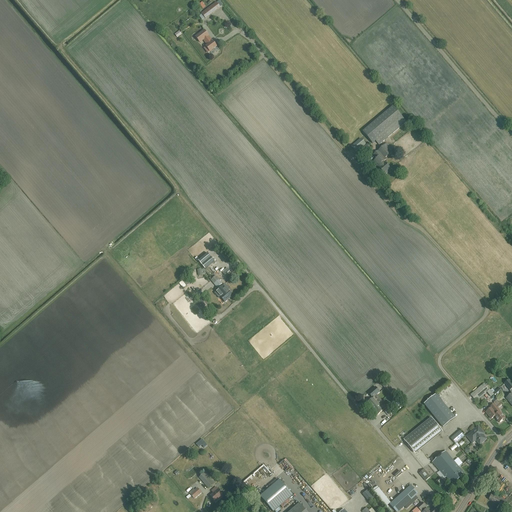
[(220,7),(216,3),(202,14),(205,18),(220,7)]
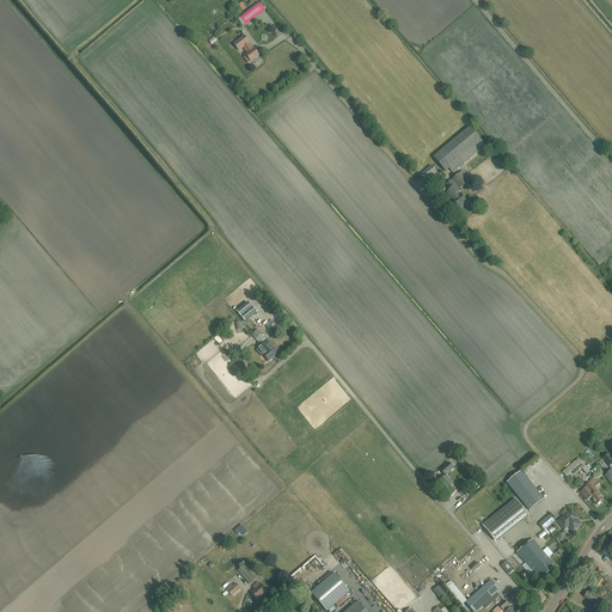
[(248,61),(259,55),(246,34),(234,42),(239,50),(243,48),(246,54),(244,55),(248,61)]
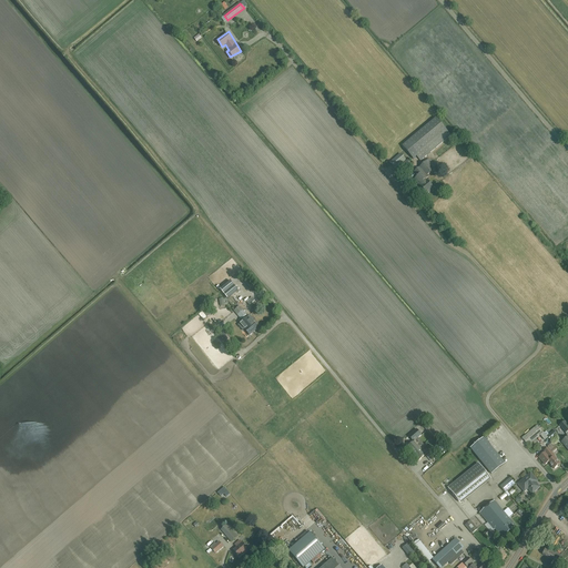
[(450,135),(437,118),(403,145),(414,159),(417,156),(421,161),(450,135)]
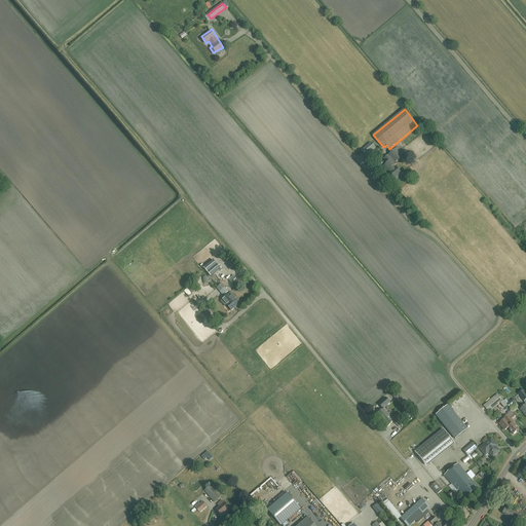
[(372,141),(362,149),(365,153),(375,145),(372,141)]
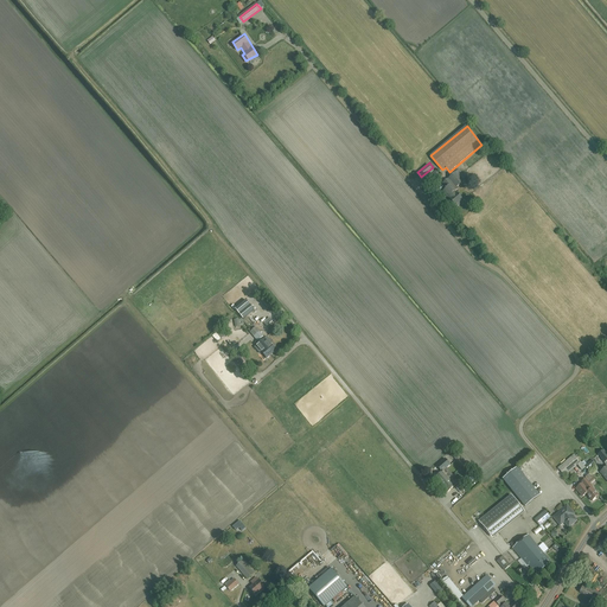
[(460,202),(462,199),(458,193),(455,191),(458,189),(457,187),(467,179),(459,170),(443,184),(447,187),(443,191),(451,199),(449,199),(457,208),(461,204),(460,202)]
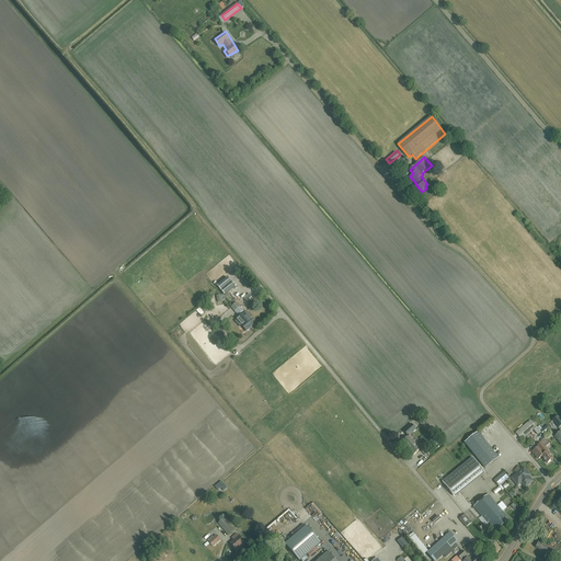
[(243,272),(240,274),(248,285),(251,283),(243,272)]
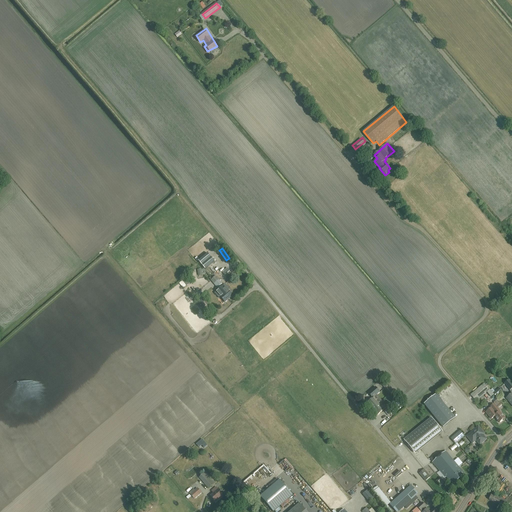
[(217,272),(210,277),(209,278),(217,288),(222,283),(219,280),(221,278),(217,272)]
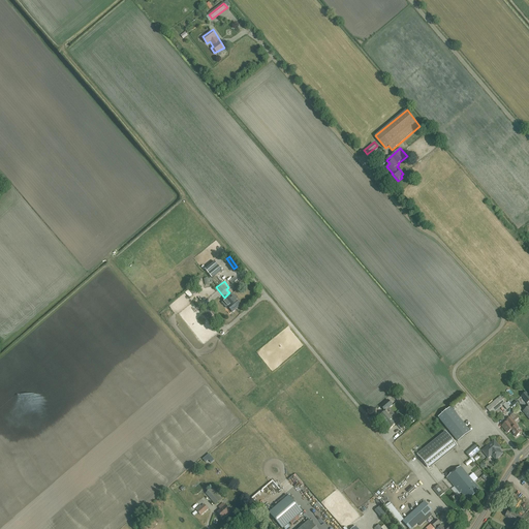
[(190,299),(198,291),(193,285),(185,292),(190,299)]
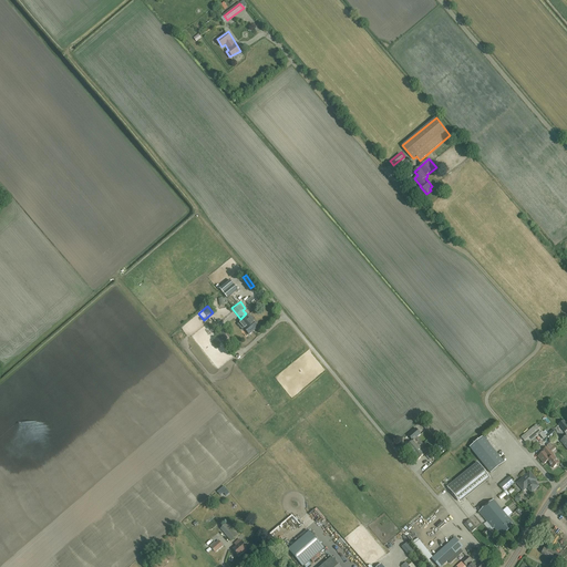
[(244,319),(253,331),(257,328),(253,322),(254,321),(249,315),(244,319)]
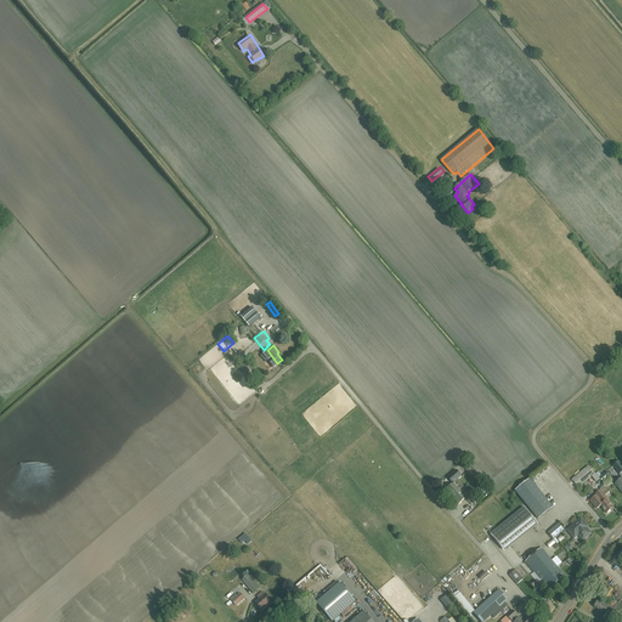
[(277,363),(267,350),(260,355),(266,362),(267,361),(273,367),(277,363)]
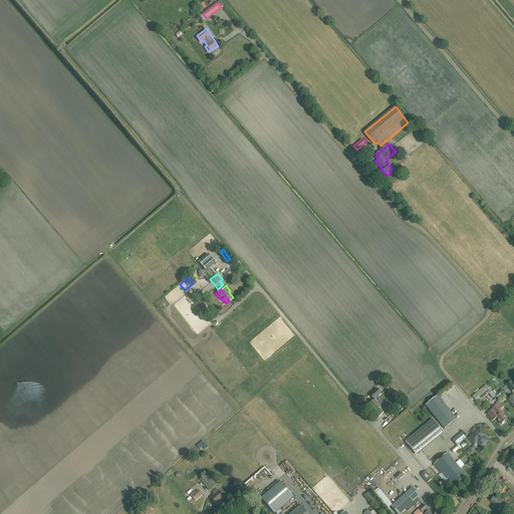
[(479,403),(482,400),(485,398),(489,394),(492,392),(486,384),(472,397),(478,403),(479,403)]
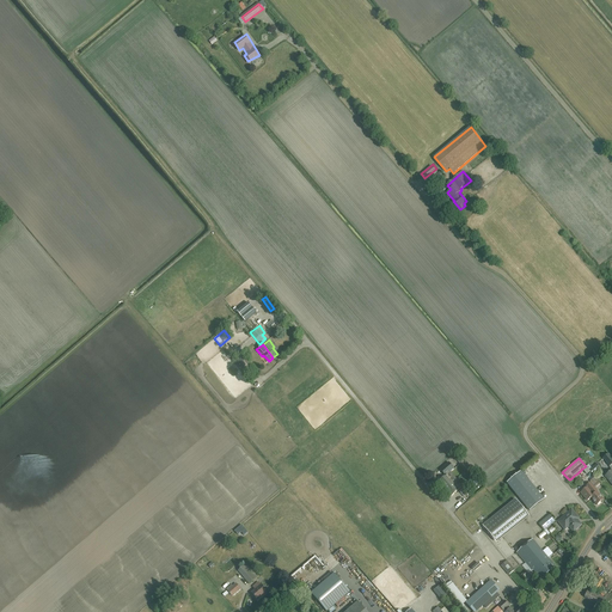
[(464,461),(463,463),(459,464),(463,467),(465,472),(469,470),(470,469),(465,464),(464,461)]
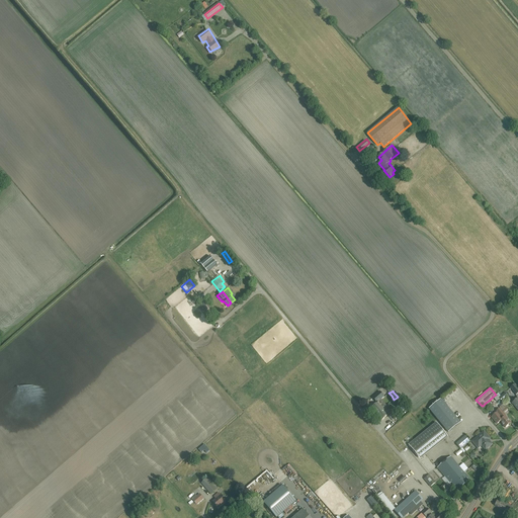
[(376,409),(380,406),(382,405),(380,402),(381,400),(384,398),(380,392),(373,398),(377,403),(371,408),(375,413),(378,411),(376,409)]
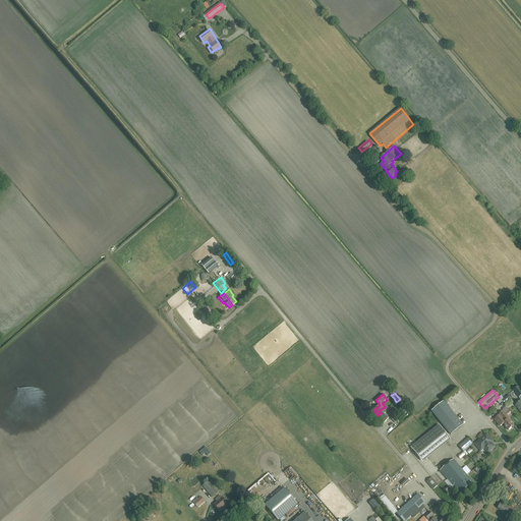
[(506,396),(502,400),(506,405),(508,403),(508,402),(510,401),(506,396)]
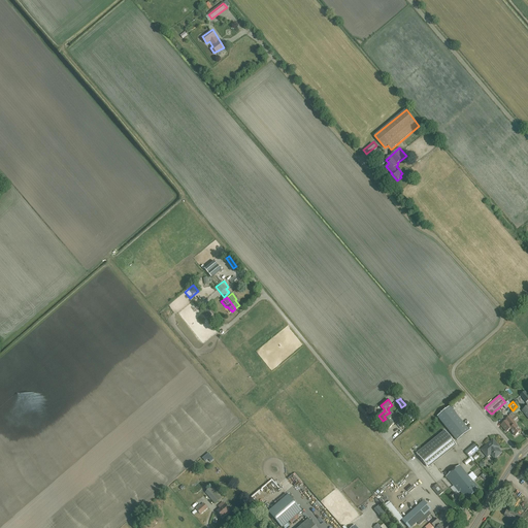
[(467,432),(469,431),(450,406),(437,417),(454,435),(457,440),(461,437),(467,432)]
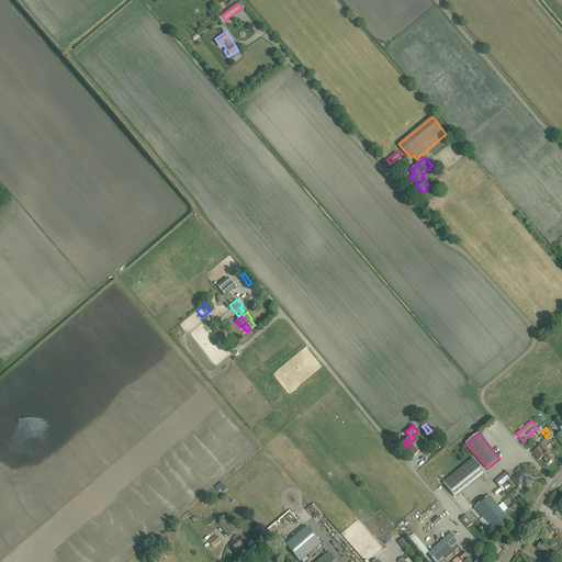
[(415,439),(413,440),(408,444),(411,446),(407,448),(414,457),(420,451),(415,444),(419,440),(414,434),(413,436),(415,439)]
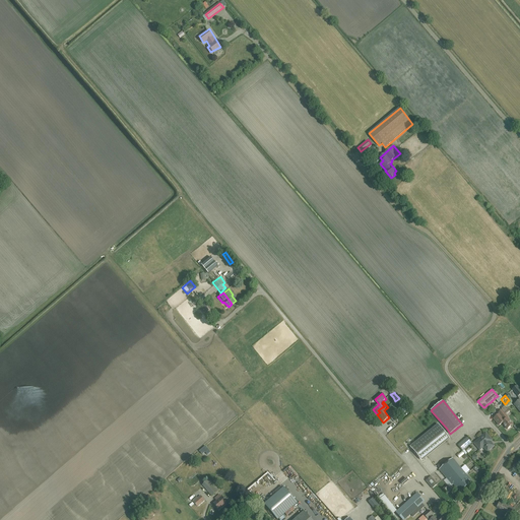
[(507,430),(513,425),(507,418),(508,417),(502,410),(498,413),(499,414),(494,418),(499,426),(502,424),(507,430)]
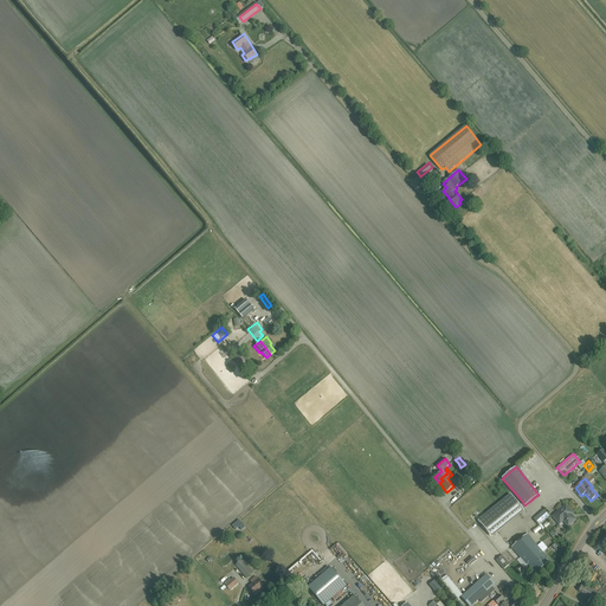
[(477,520),(489,535),(521,509),(509,494),(477,520)]
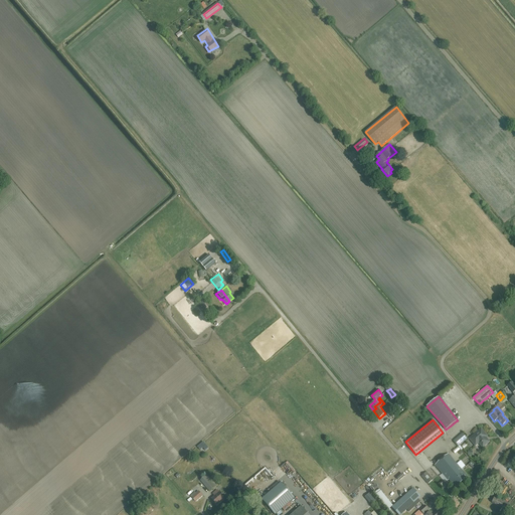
[(482,448),(489,442),(485,437),(486,436),(481,430),(470,439),(475,446),(479,443),(482,448)]
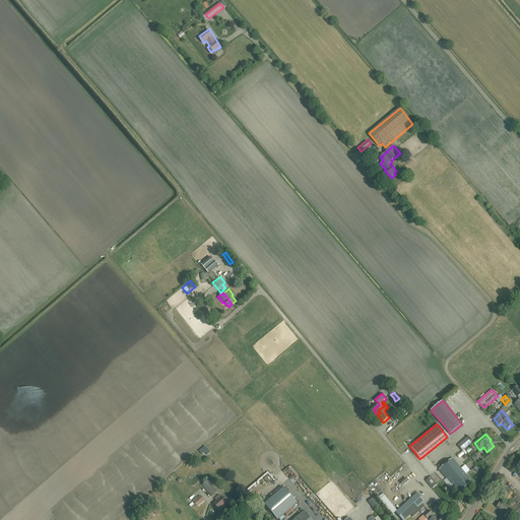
[(472,443),(467,437),(458,445),(462,451),(472,443)]
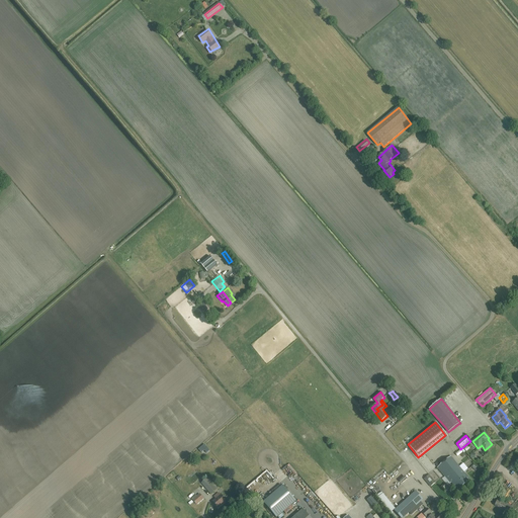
[(204,444),(198,449),(201,452),(204,450),(206,453),(209,450),(204,444)]
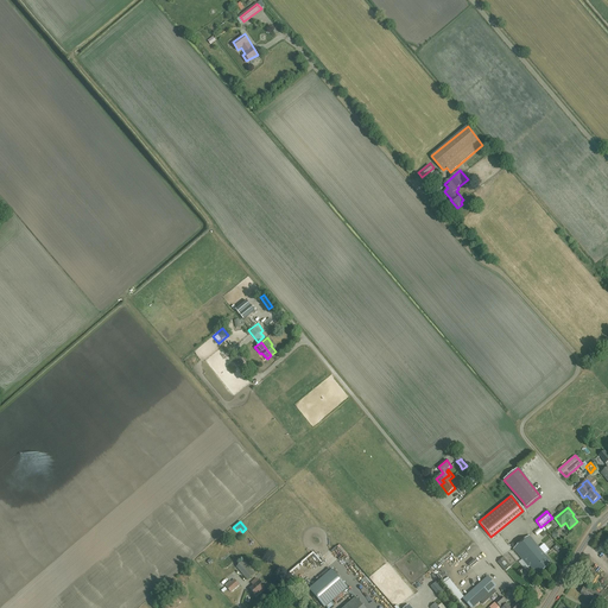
[(530,536),(521,543),(545,570),(553,564),(545,555),(530,536)]
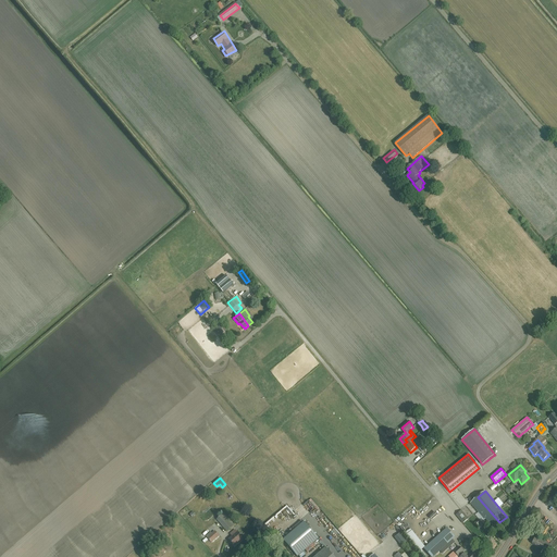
[(494,527),(499,522),(478,497),(470,503),(485,520),(485,519),(489,523),(490,522),(494,527)]
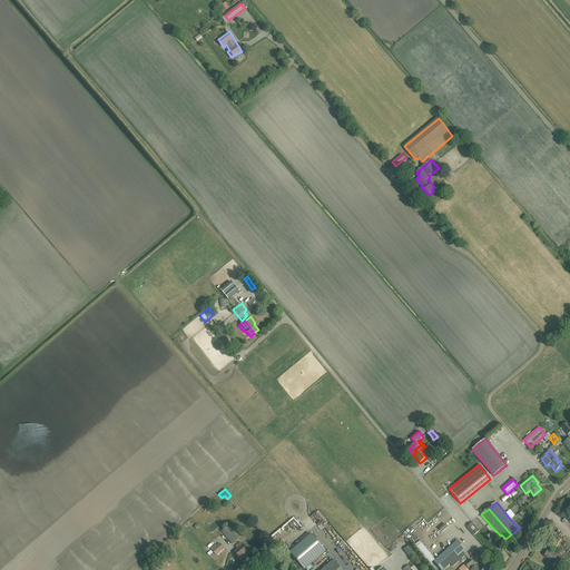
[(467,527),(473,536),(479,531),(472,522),(467,527)]
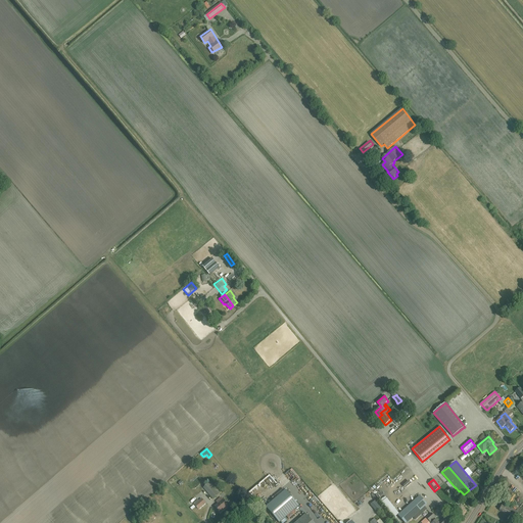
[(214,500),(220,493),(212,485),(211,486),(209,484),(203,488),(214,500)]
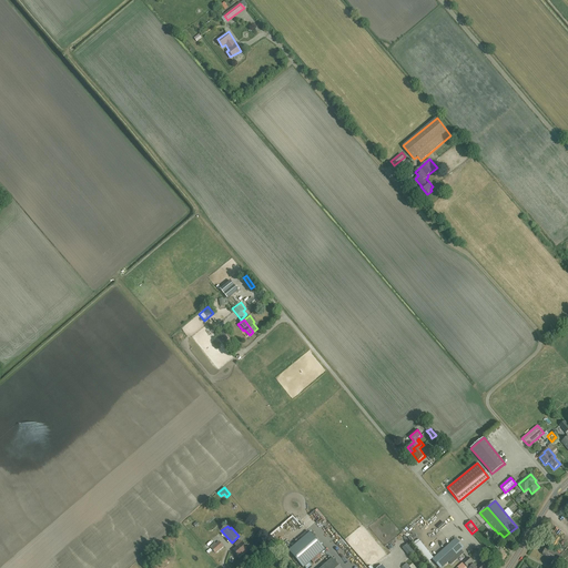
[(288,550),(303,567),(312,560),(325,549),(311,533),(308,534),(288,550)]
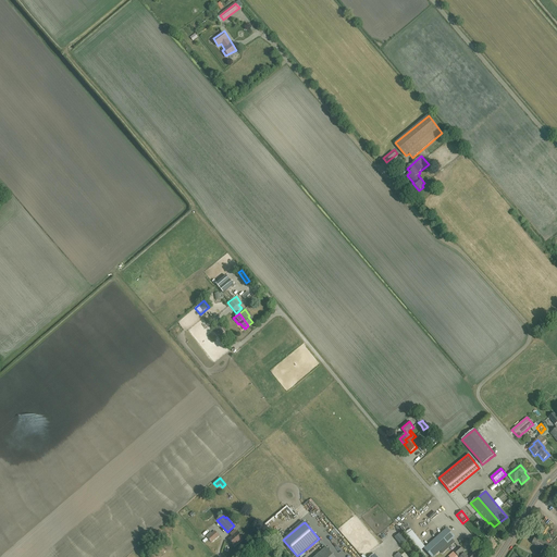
[(447,528),(446,529),(423,548),(424,548),(431,556),(440,551),(443,554),(455,543),(452,540),(455,536),(447,528)]
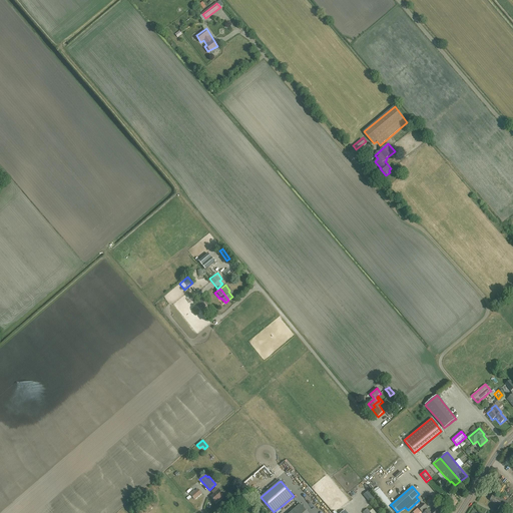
[(194,500),(201,494),(197,489),(190,495),(194,500)]
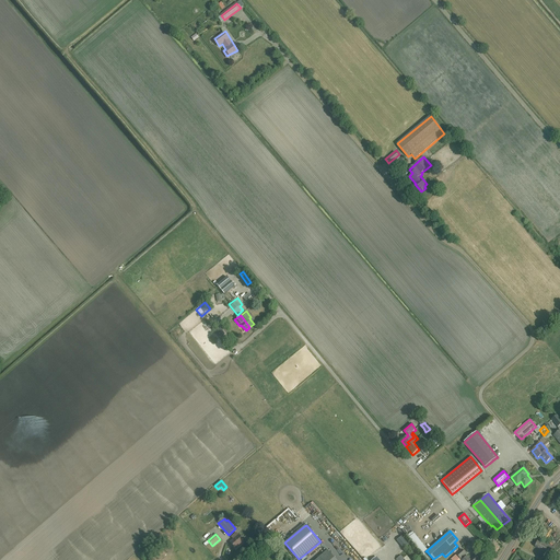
[(236,549),(244,541),(238,536),(236,534),(232,537),(234,539),(231,543),(236,549)]
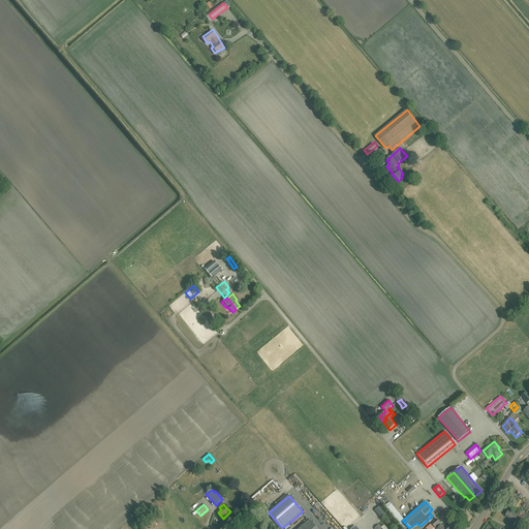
[(525,524),(527,520),(514,512),(512,514),(508,511),(507,514),(506,514),(505,516),(505,517),(515,522),(516,520),(525,524)]
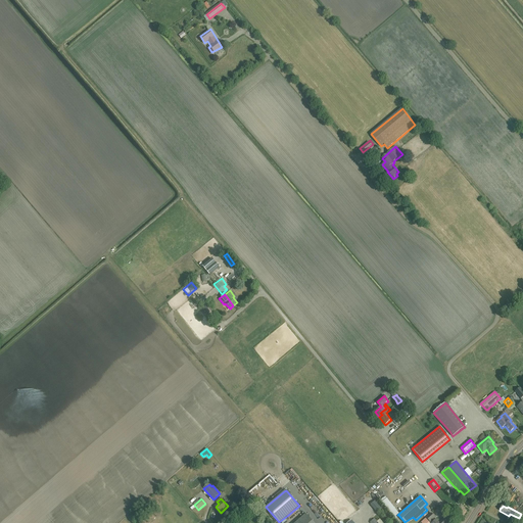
[(434,517),(431,513),(426,518),(430,522),(443,522),(441,520),(439,522),(436,519),(434,517)]
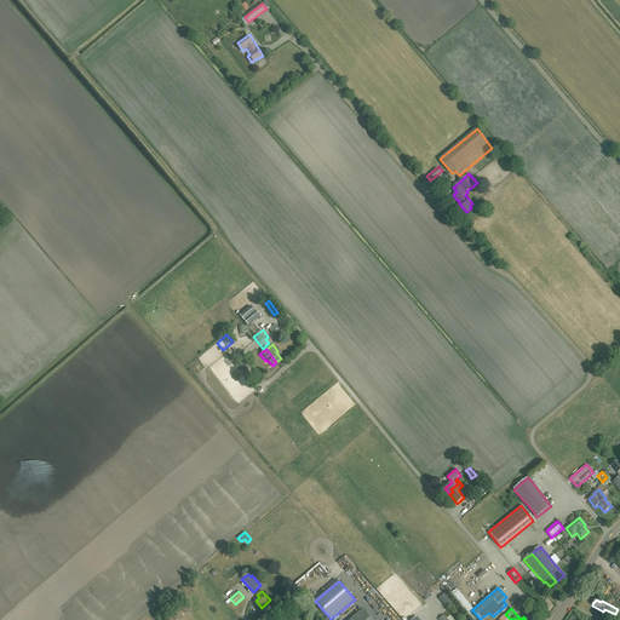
[(371,619),(362,609),(350,619),(371,619)]
